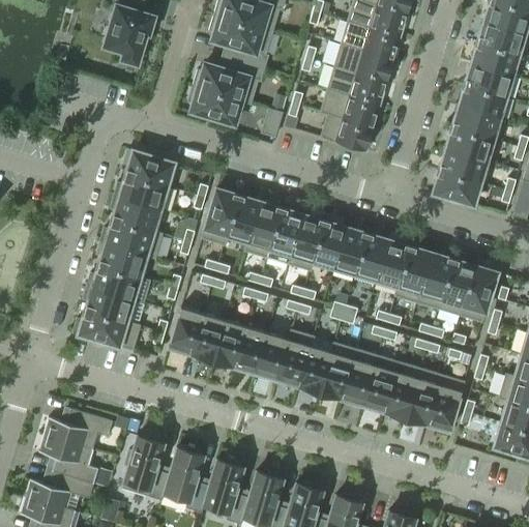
[(121,60),(138,65),(147,34),(149,35),(150,31),(151,31),(154,21),(153,21),(154,17),(140,12),(142,7),(144,8),(146,0),(116,0),(120,1),(118,6),(116,5),(104,48),(123,54),(121,60)]
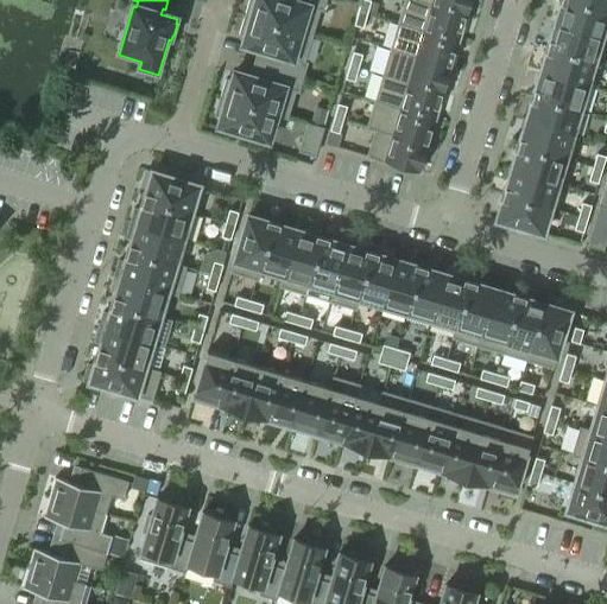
[(251,0),(246,18),(313,38),(320,12),(323,13),(327,0),(293,0),(293,2),(285,0),(257,0),(257,1),(253,0),(251,0)]
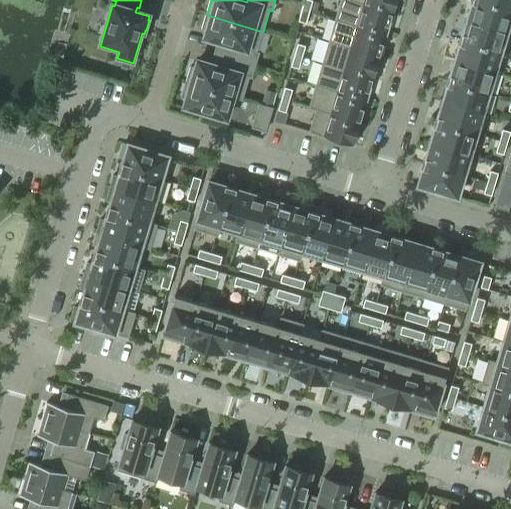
[(310,14),(313,2),(305,0),(302,11),(310,14)]
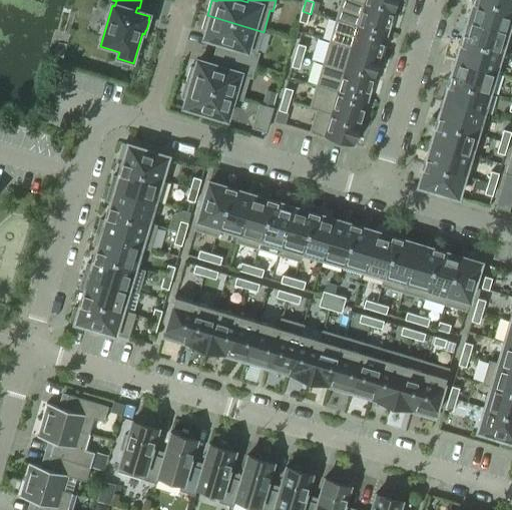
[(343,0),(337,22),(387,36),(393,15),(344,0),(343,0)]
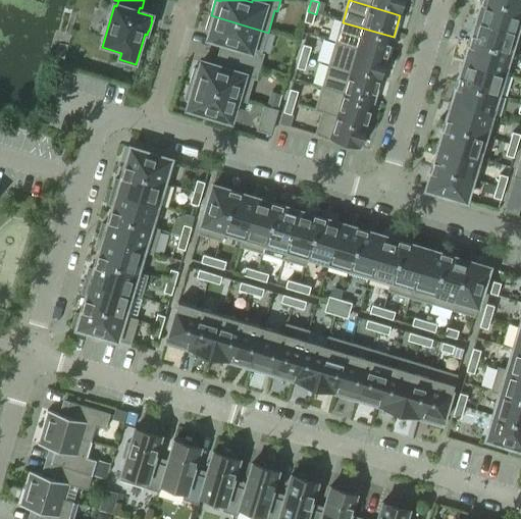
[(350,0),(400,15),(401,15),(405,0),(356,0),(356,1),(353,0),(350,0)]
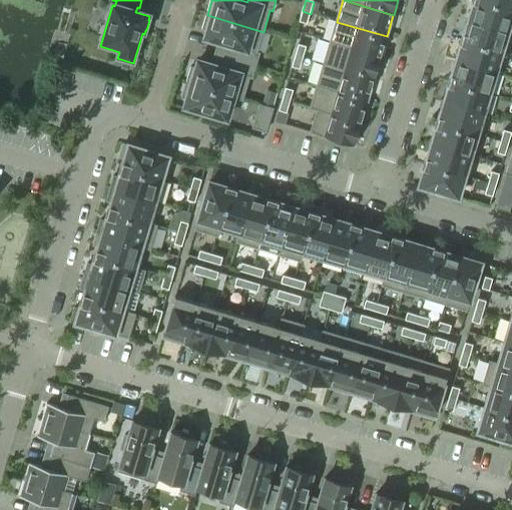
[(469,20),(508,32),(511,18),(511,11),(475,0),(474,0),(473,5),(474,5),(469,20)]
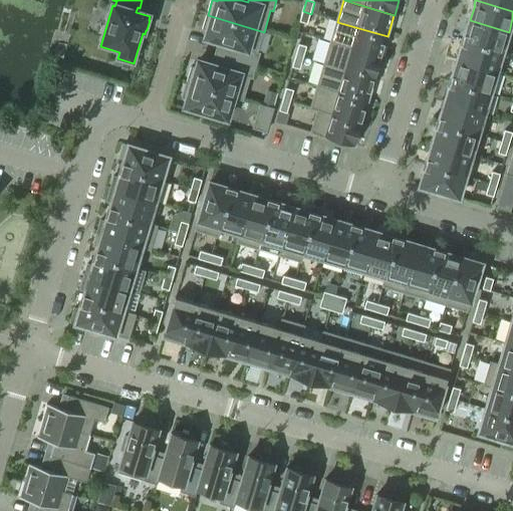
[(512,0),(476,0),(512,11),(512,0)]
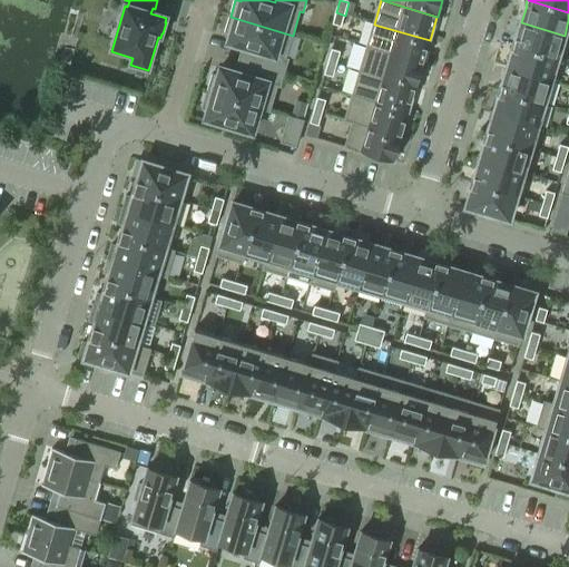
[(336,12),(333,26),(341,28),(345,16),(336,12)]
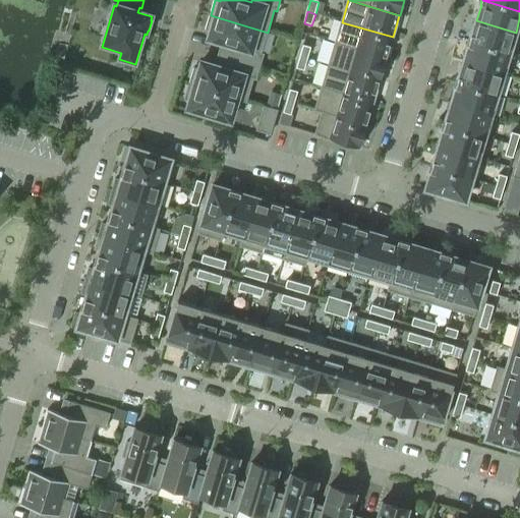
[(234,60),(260,68),(264,56),(261,55),(268,33),(211,15),(206,31),(211,33),(209,40),(237,49),(234,60)]
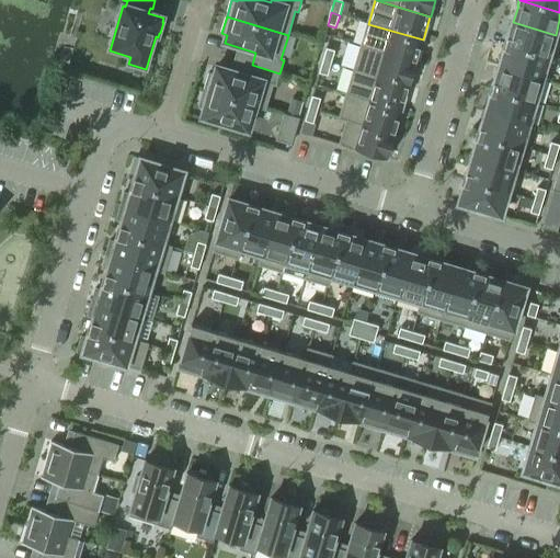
[(505,45),(548,58),(556,35),(513,22),(509,40),(507,40),(505,45)]
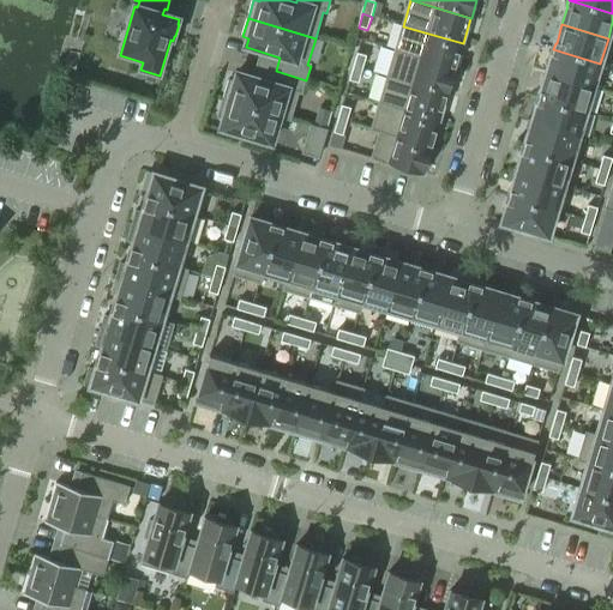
[(395,52),(455,70),(463,43),(403,26),(395,52)]
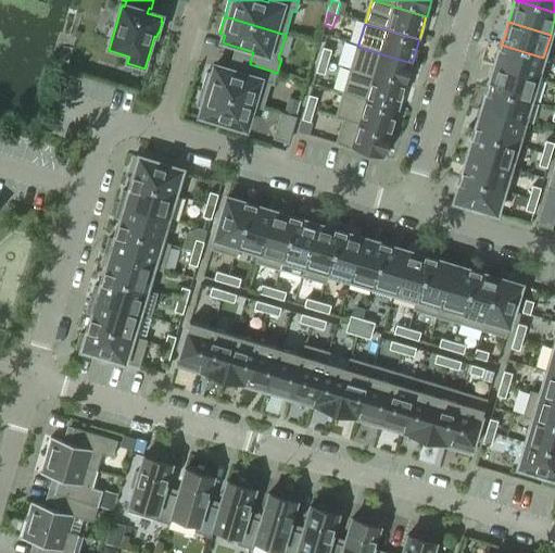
[(495,67),(537,79),(543,58),(501,45),(499,51),(500,51),(495,67)]
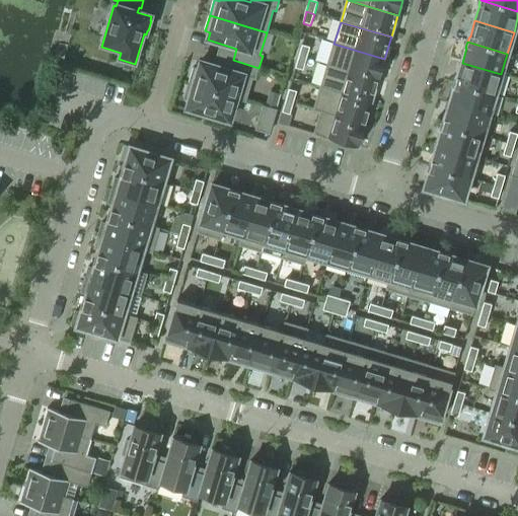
[(378,81),(385,59),(384,59),(334,44),(327,66),(378,81)]
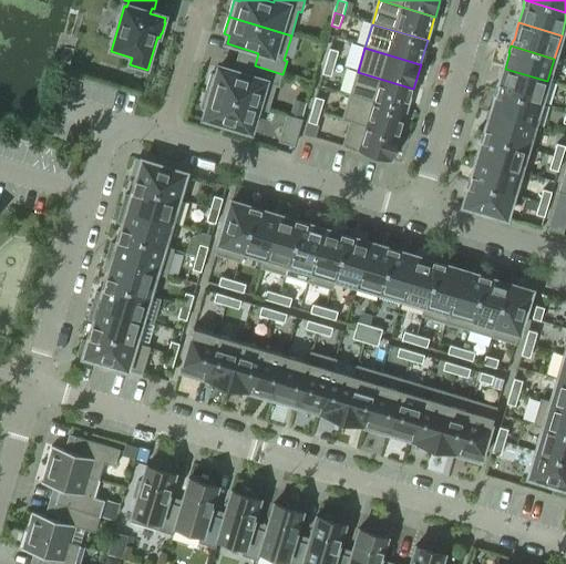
[(326,63),(335,65),(339,53),(330,51),(326,63)]
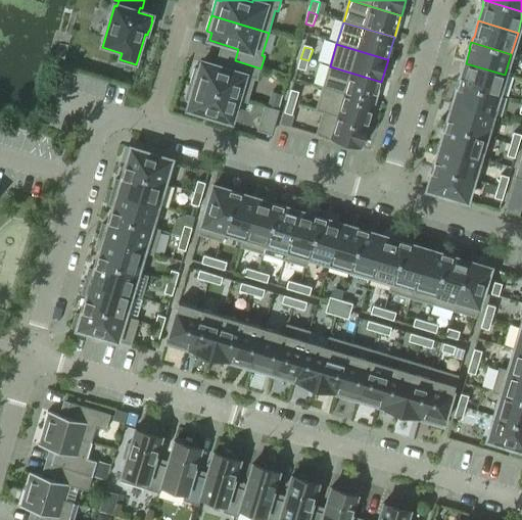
[(309,60),(300,58),(297,69),(305,72),(309,60)]
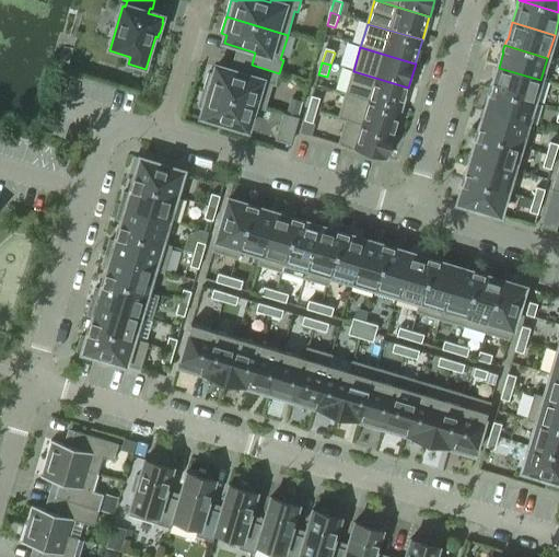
[(209,74),(204,92),(255,107),(266,111),(272,86),(275,88),(279,73),(252,65),(248,78),(217,68),(214,76),(209,74)]
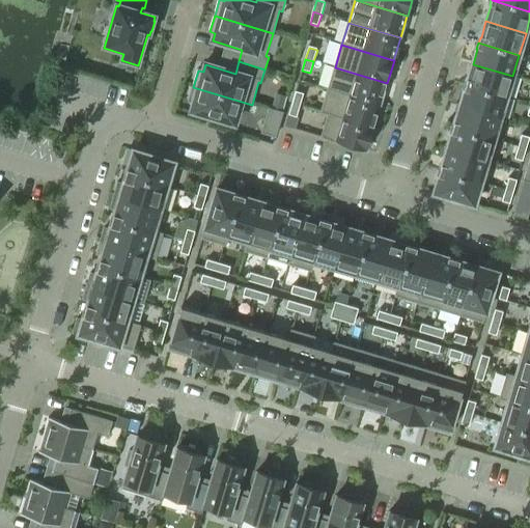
[(466,85),(506,98),(512,76),(473,64),(468,80),(467,80),(466,85)]
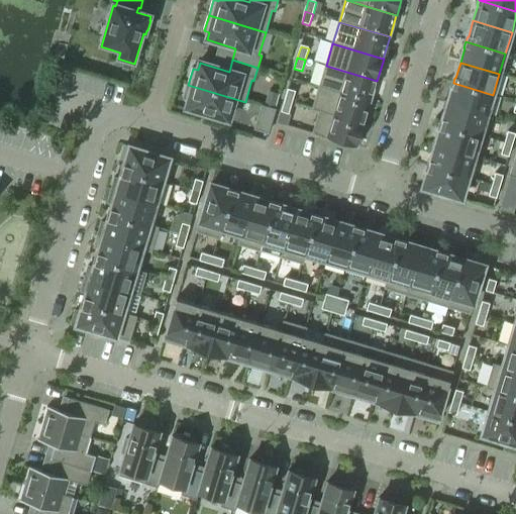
[(319,88),(370,103),(377,81),(326,66),(319,88)]
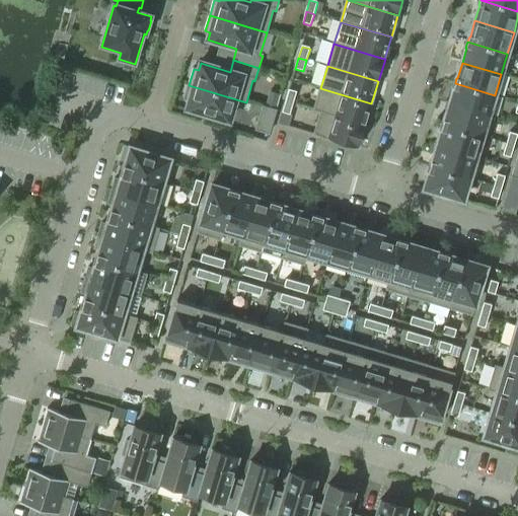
[(449,104),(489,117),(495,95),(455,83),(453,89),(454,89),(449,104)]
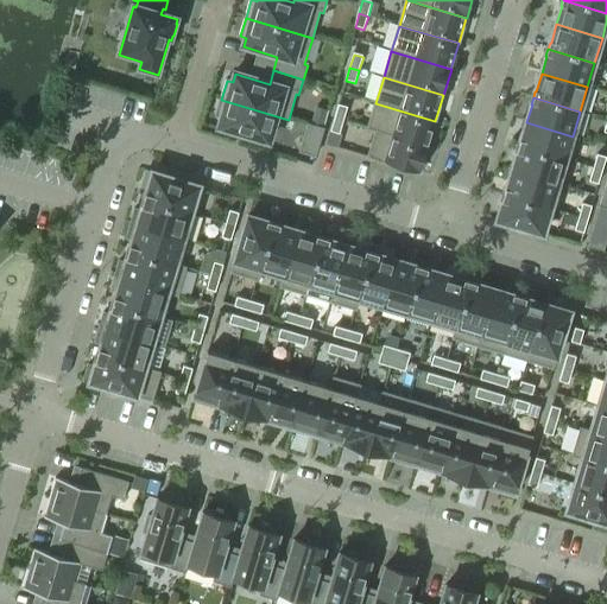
[(277,116),(221,100),(216,118),(221,119),(219,128),(269,144),(277,116)]
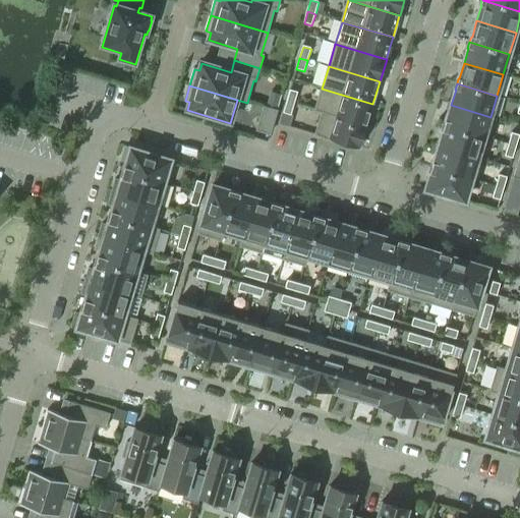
[(315,111),(366,126),(372,104),(322,89),(315,111)]
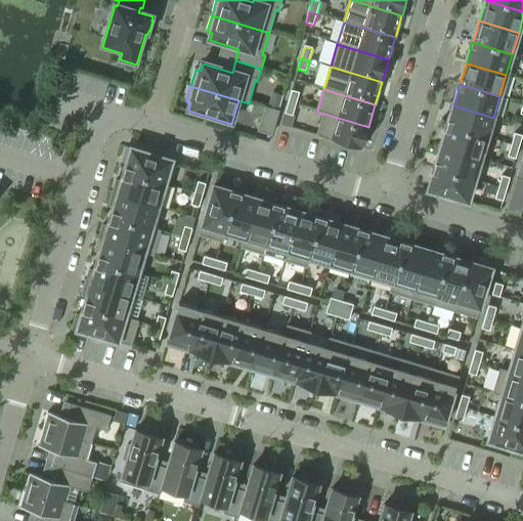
[(288,103),(296,105),(300,93),(292,91),(288,103)]
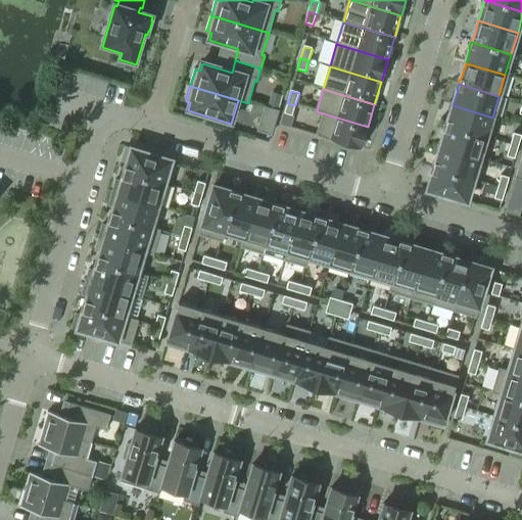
[(295,105),(287,103),(284,114),(292,116),(295,105)]
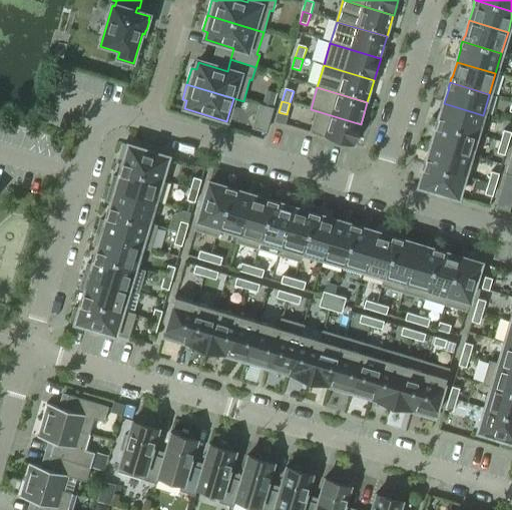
[(437,124),(477,135),(483,115),(444,103),(440,119),(439,118),(437,124)]
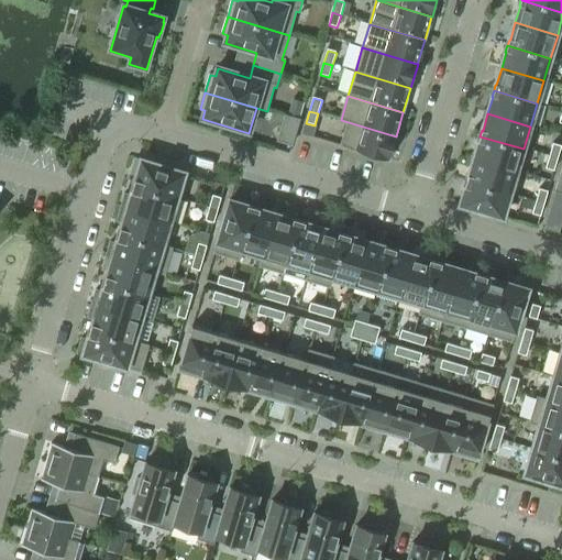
[(285,117),(277,142),(293,146),(299,121),(285,117)]
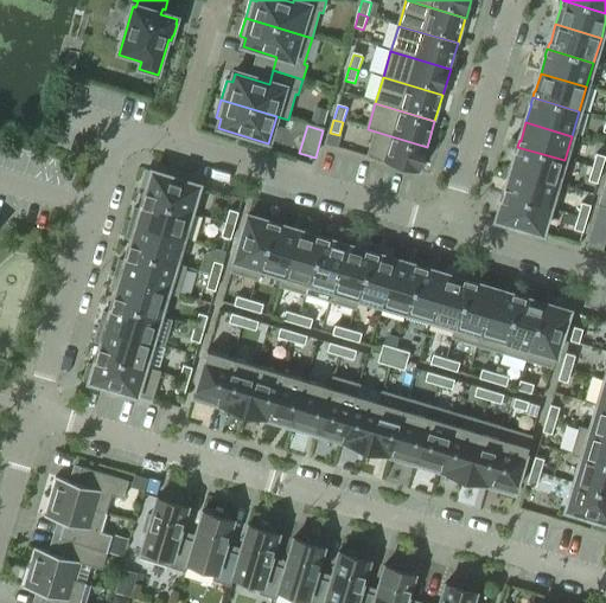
[(427,147),(368,129),(367,130),(375,133),(368,159),(419,174),(427,147)]
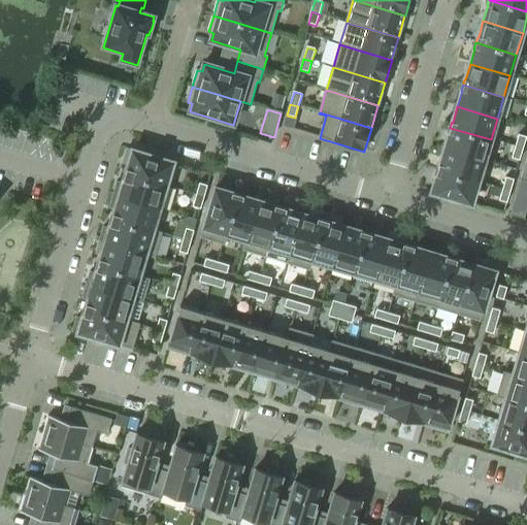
[(443,149),(484,161),(491,139),(450,128),(443,149)]
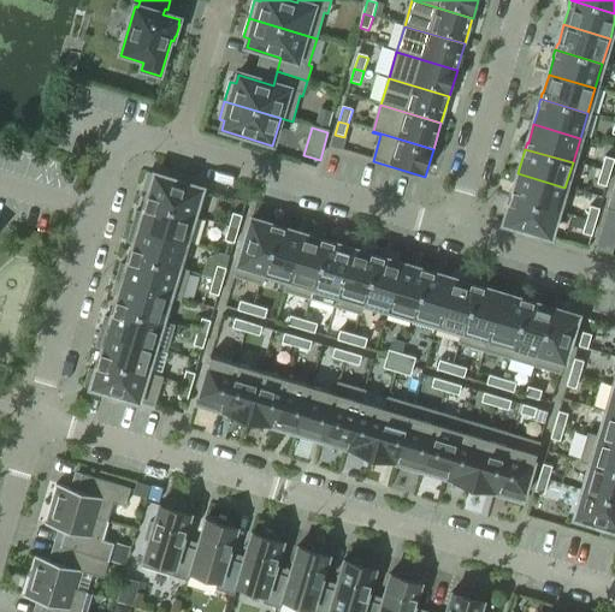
[(605,158),(601,172),(610,174),(614,165),(614,161),(605,158)]
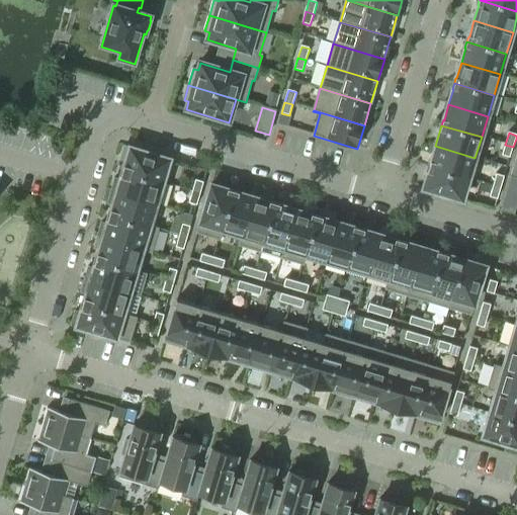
[(505,145),(502,156),(510,158),(513,147),(505,145)]
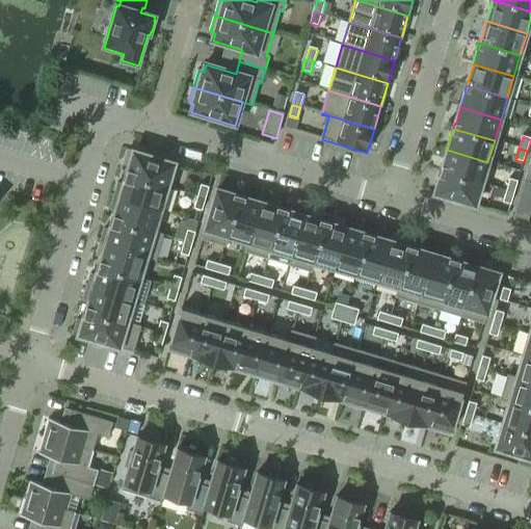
[(441,172),(481,184),(487,162),(447,150),(441,172)]
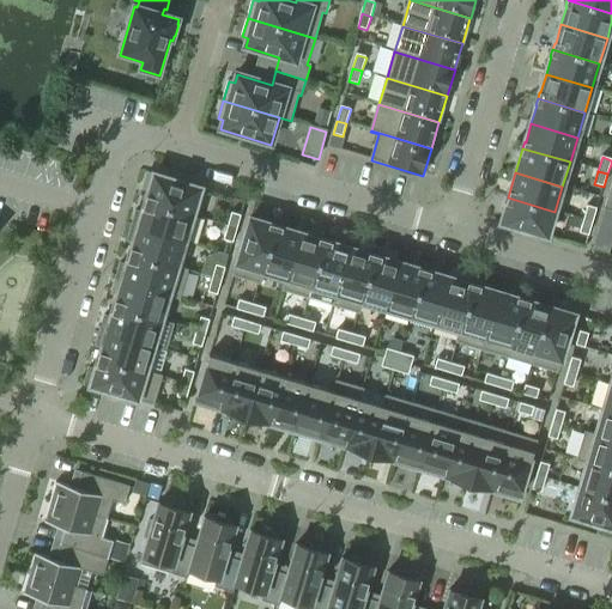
[(145,202),(192,217),(200,189),(147,174),(143,189),(150,192),(149,196),(147,196),(145,202)]
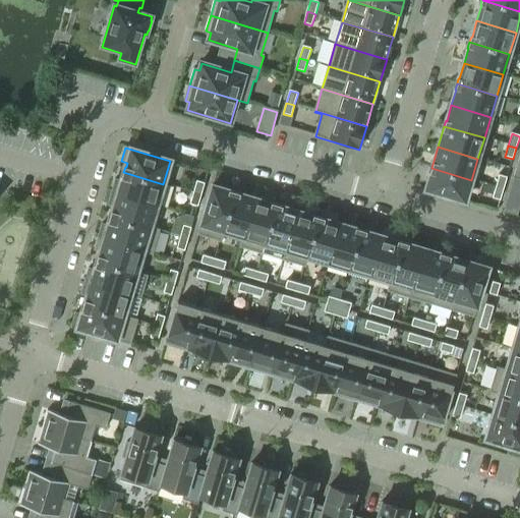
[(471,180),(431,168),(429,174),(430,174),(425,190),(465,202),(471,180)]
